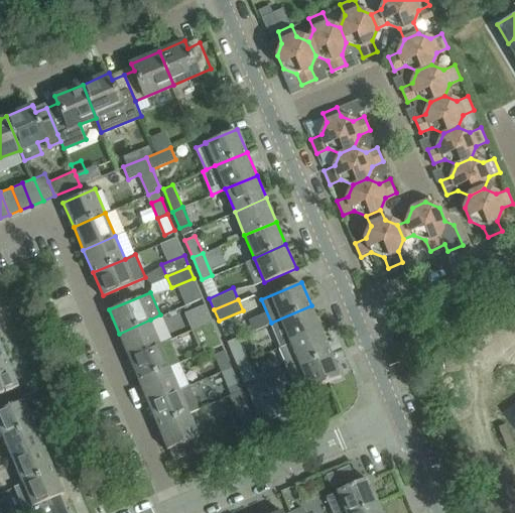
[(196,307),(203,325),(212,321),(205,303),(196,307)]
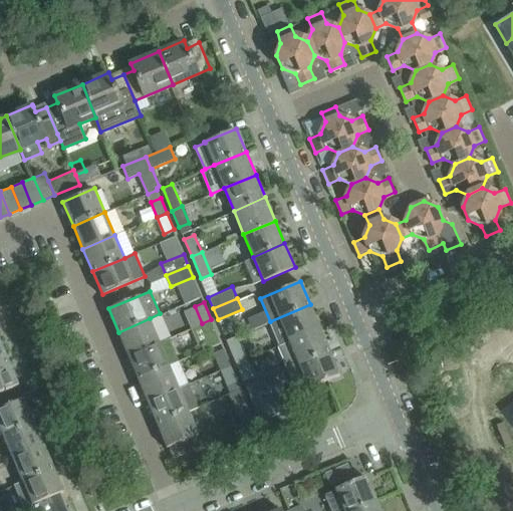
[(280,344),(289,341),(320,327),(310,304),(270,321),(280,344)]
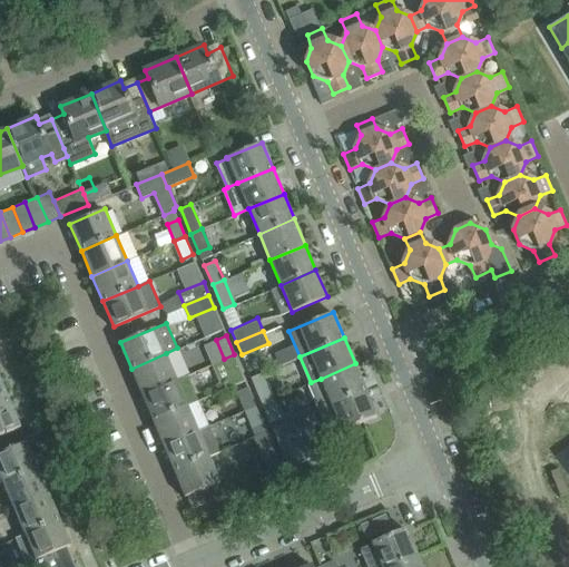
[(131,369),(141,393),(177,379),(166,353),(131,369)]
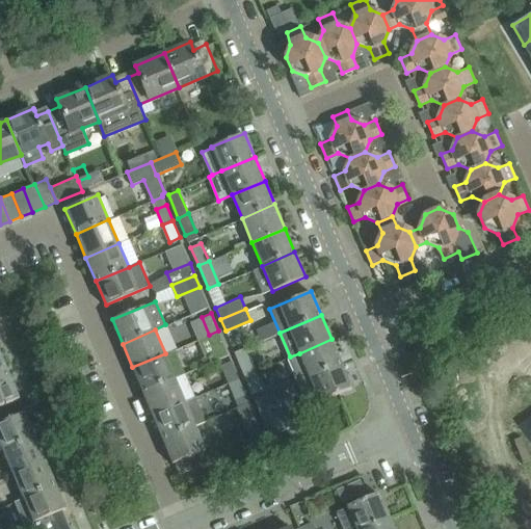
[(218,331),(209,335),(216,352),(226,348),(218,331)]
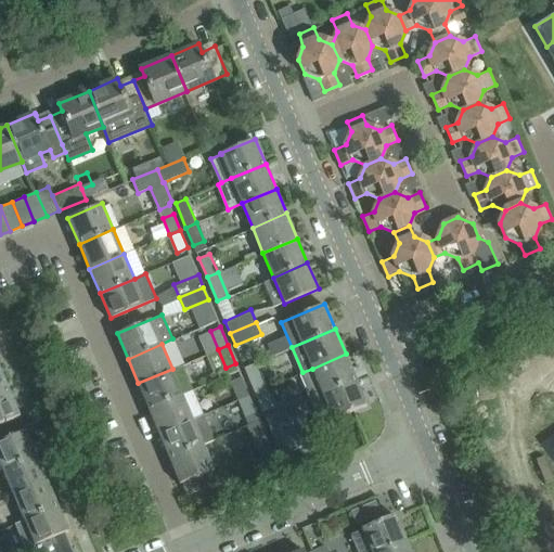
[(312,369),(322,392),(322,394),(357,379),(346,354),(312,369)]
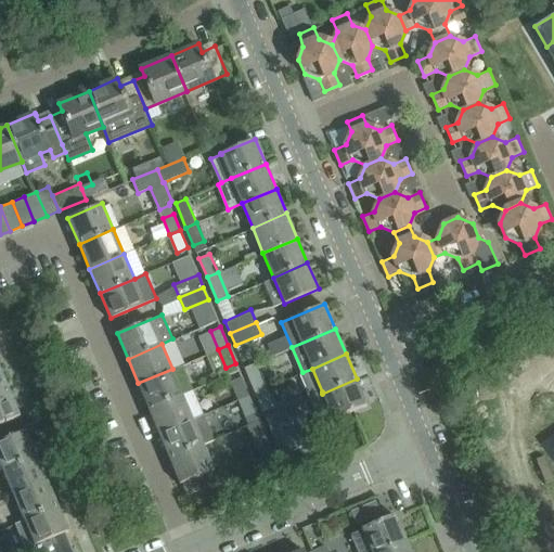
[(149,408),(182,394),(194,388),(183,364),(172,369),(138,383),(149,408)]
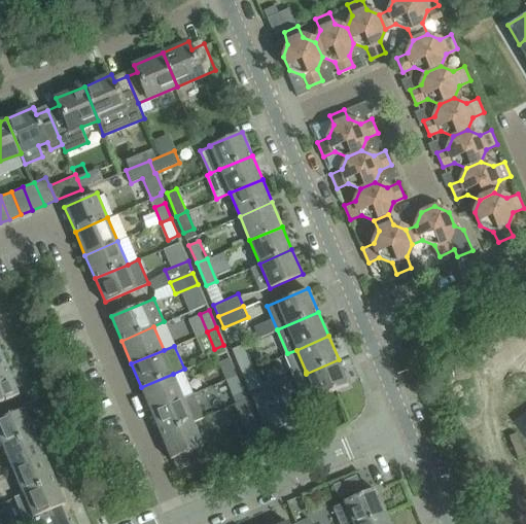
[(0,373),(9,370),(0,348),(0,373)]
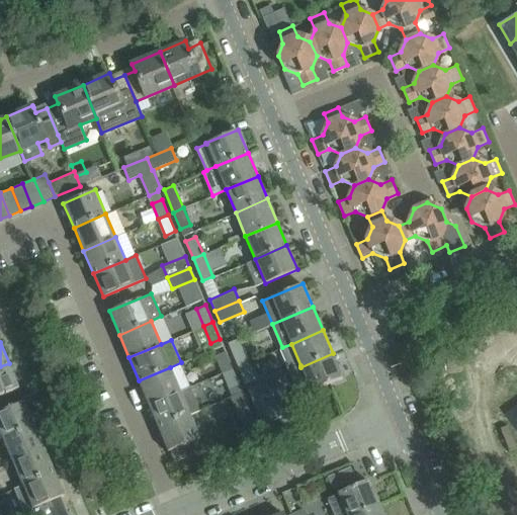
[(233,352),(239,366),(248,362),(241,345),(232,349),(233,352)]
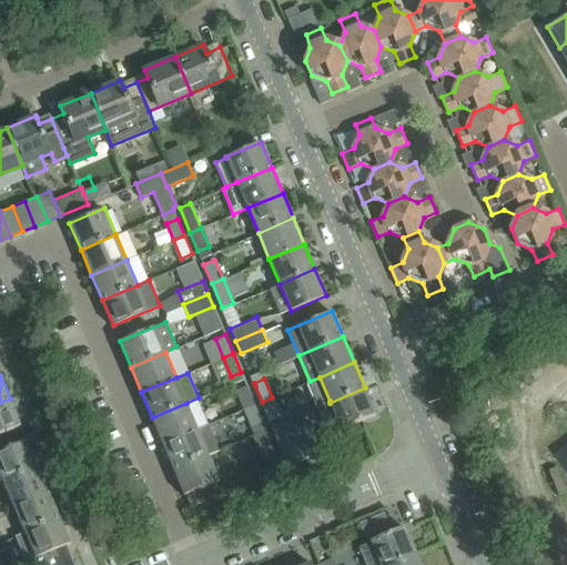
[(236,390),(244,409),(254,404),(246,385),(236,390)]
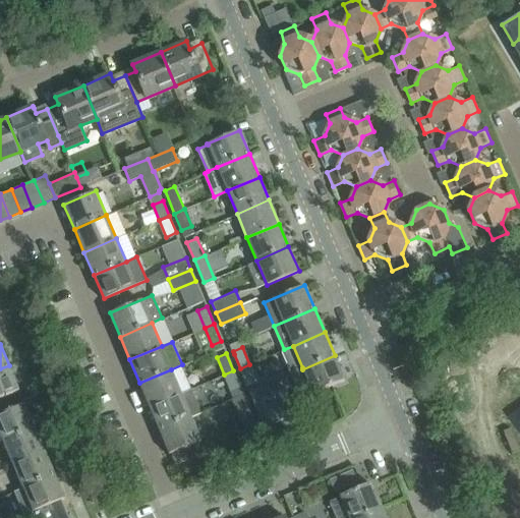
[(302,369),(302,367),(291,372),(301,396),(311,391),(312,393),(345,379),(335,355),(302,369)]
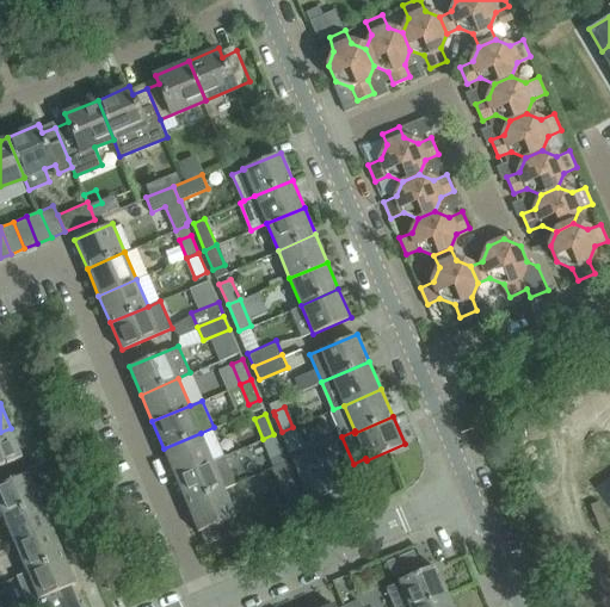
[(293,427),(282,432),(289,451),(301,446),(293,427)]
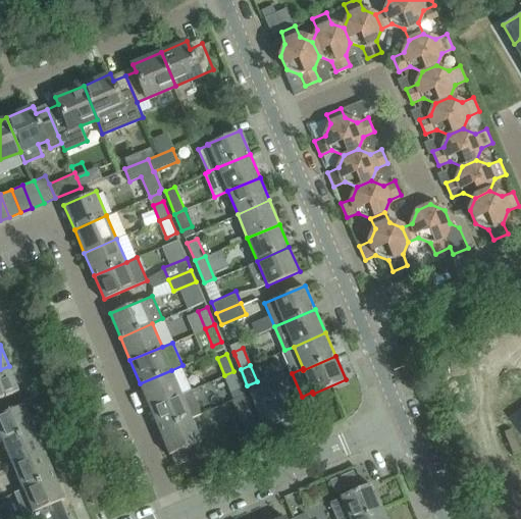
[(9,366),(0,369),(0,398),(19,390),(9,366)]
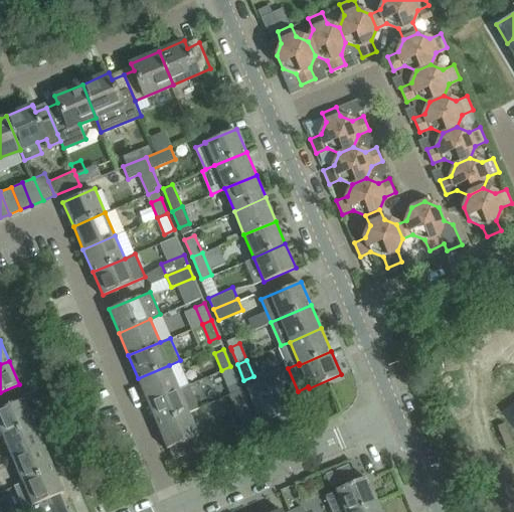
[(138,378),(148,401),(179,388),(169,365),(138,378)]
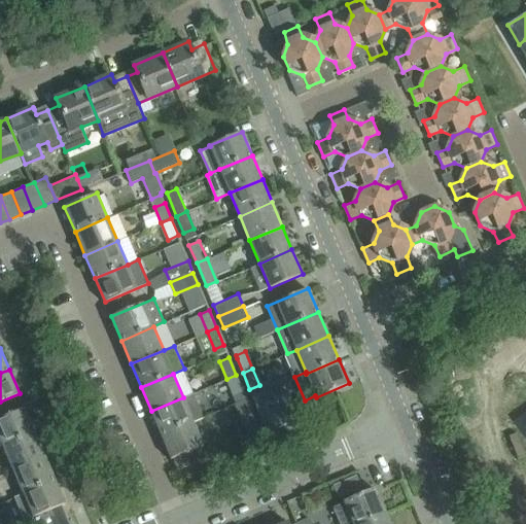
[(236,375),(226,379),(233,395),(243,391),(236,375)]
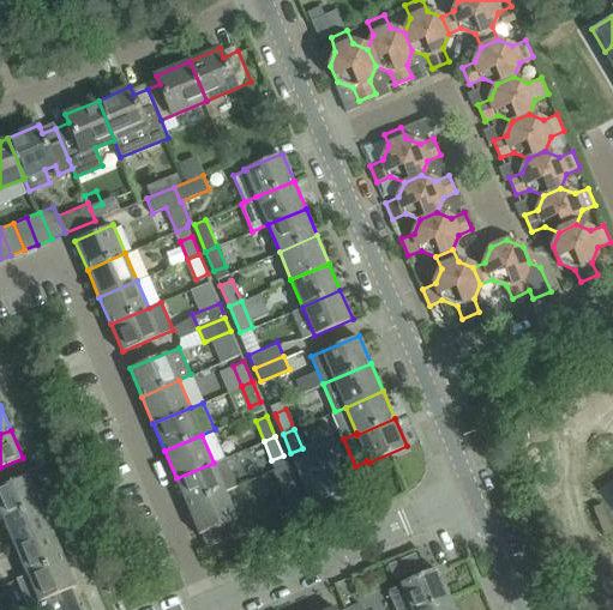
[(294,460),(311,502),(332,493),(316,451),(294,460)]
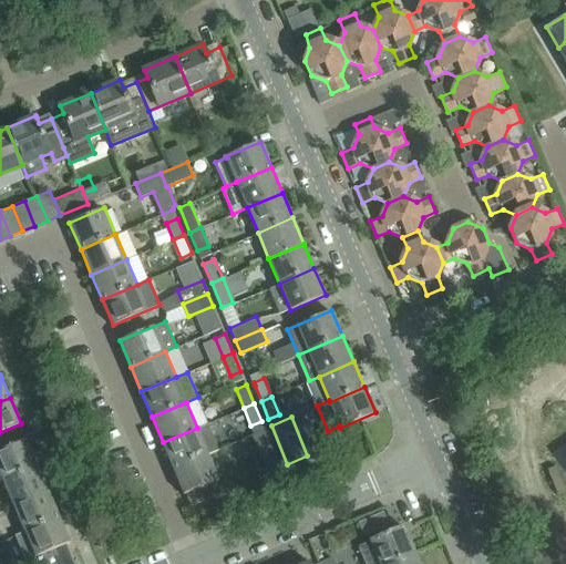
[(163,442),(173,468),(208,453),(220,448),(209,422),(197,428),(163,442)]
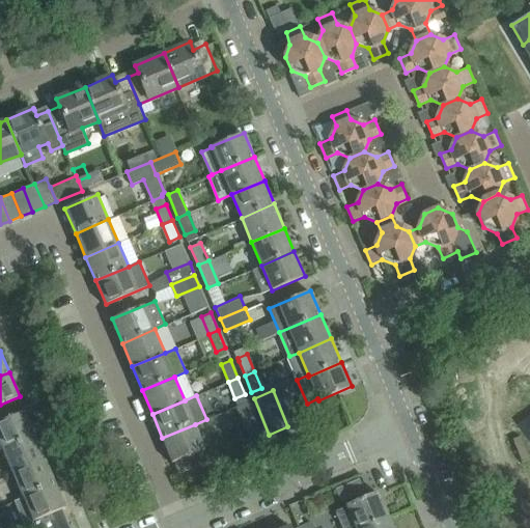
[(263,437),(248,400),(235,406),(251,442),(263,437)]
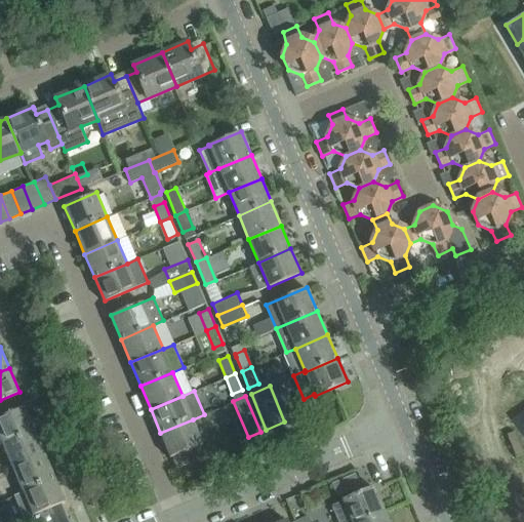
[(0,416),(0,437),(3,444),(35,430),(25,406),(0,416)]
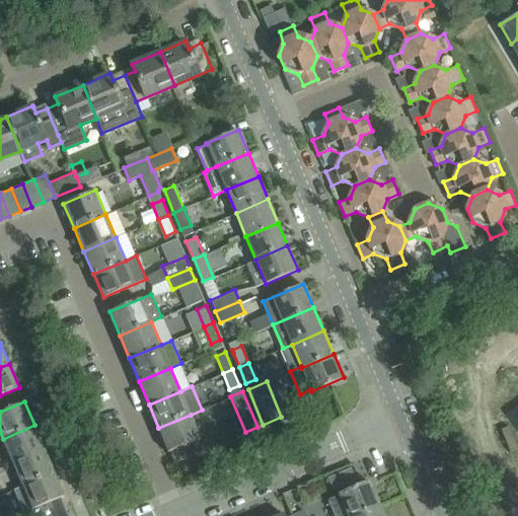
[(191,415),(158,428),(168,451),(201,438),(191,415)]
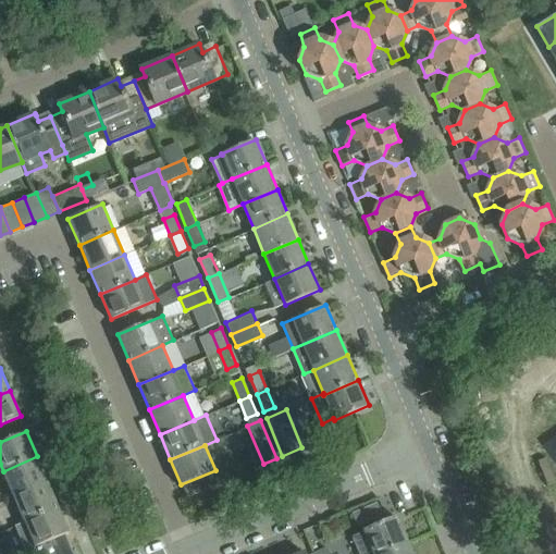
[(3,471),(14,496),(48,481),(37,456),(3,471)]
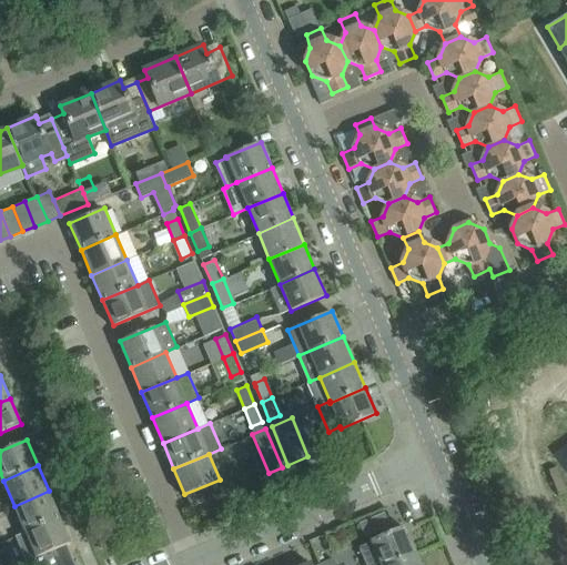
[(549,468),(557,491),(558,494),(566,491),(566,487),(558,465),(549,468)]
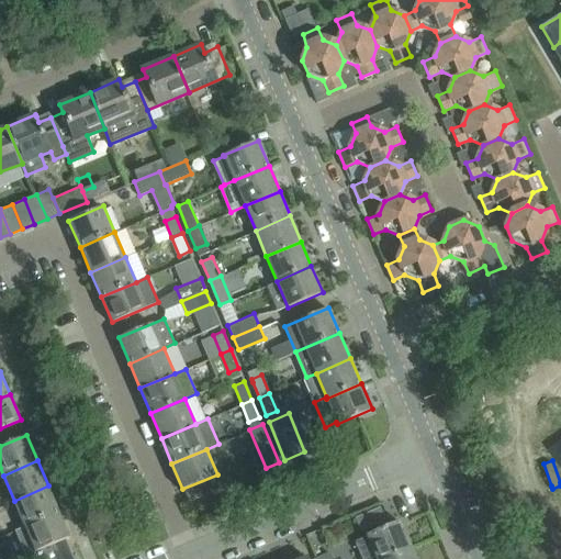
[(14,501),(24,526),(59,512),(48,485),(14,501)]
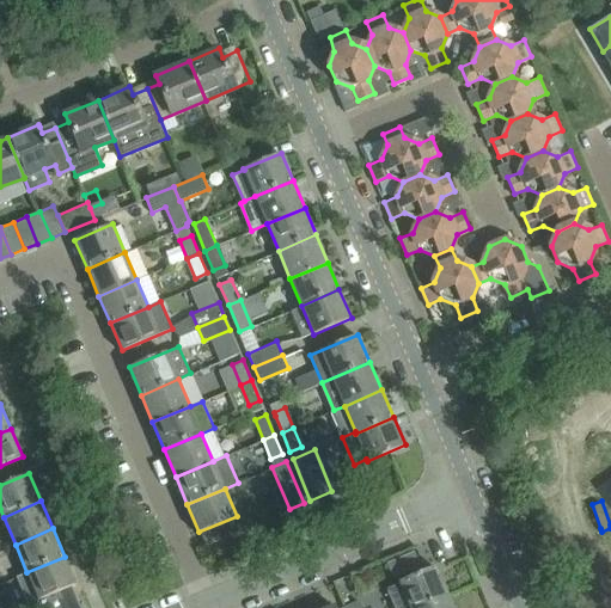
[(414,552),(389,563),(393,576),(419,565),(414,552)]
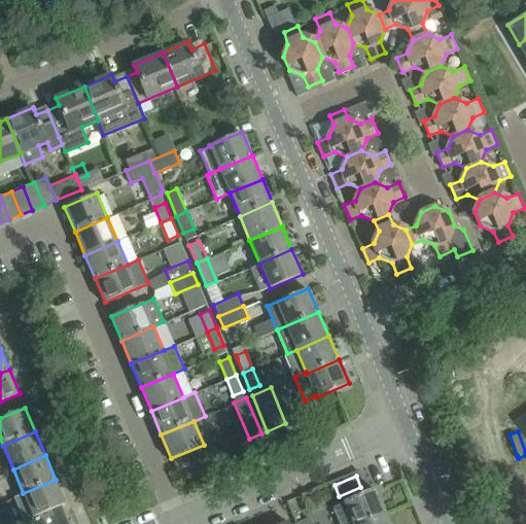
[(56,480),(23,493),(33,517),(66,503),(56,480)]
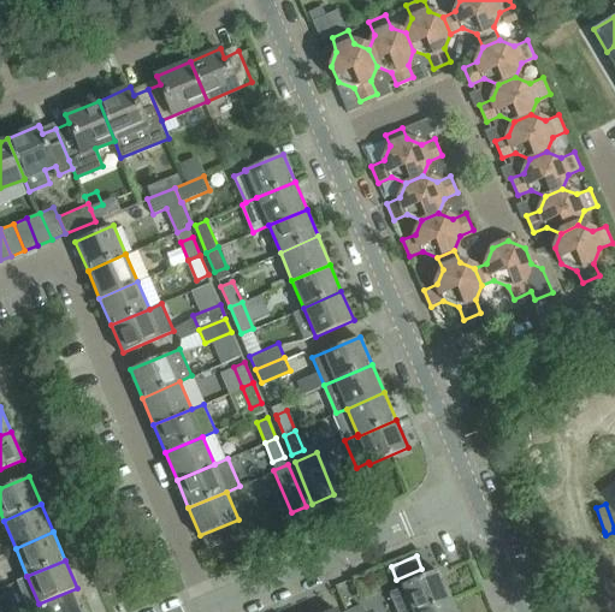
[(398,611),(419,611),(451,599),(439,570),(390,592),(398,611)]
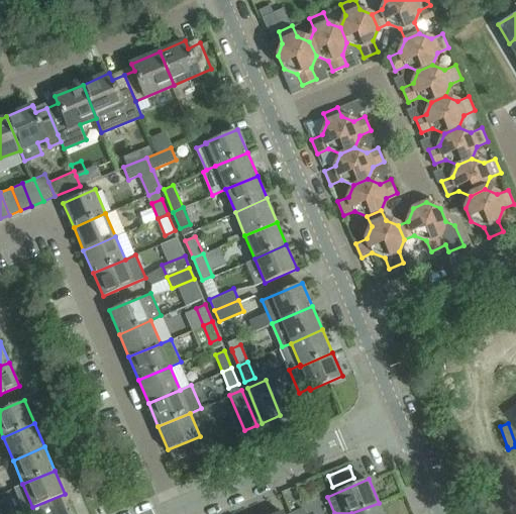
[(383,513),(379,503),(351,513),(383,513)]
